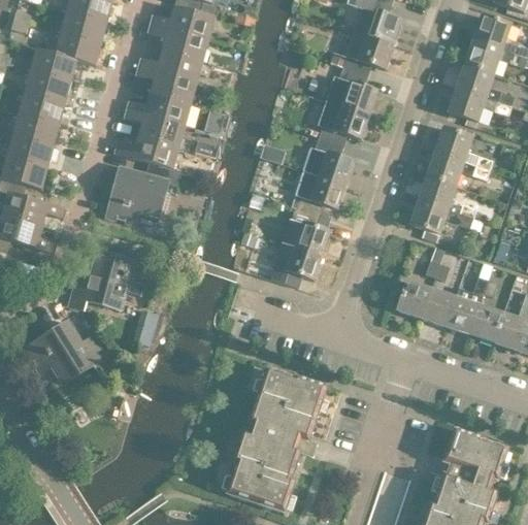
[(113,1),(109,0),(67,0),(65,10),(107,23),(113,1)]
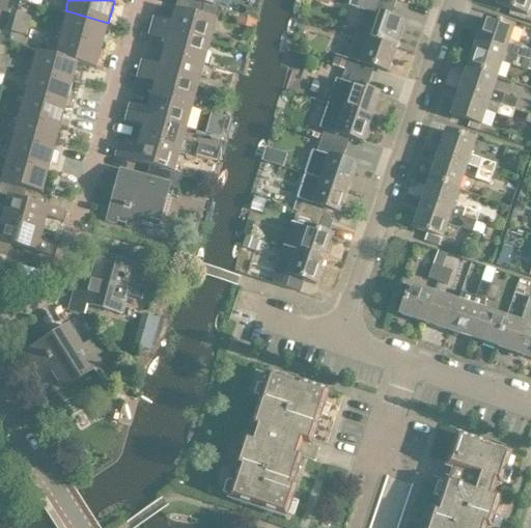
[(170,20),(152,15),(149,24),(210,40),(219,6),(214,4),(202,1),(198,0),(176,0),(174,6),(173,6),(170,20)]
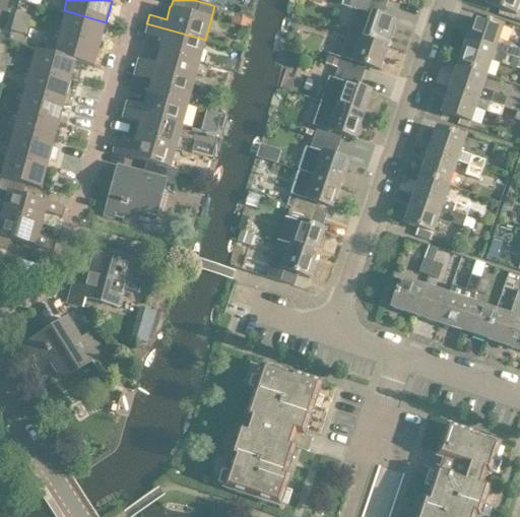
[(341,0),(341,3),(356,8),(349,31),(387,44),(395,21),(382,16),(385,5),(370,0),(341,0)]
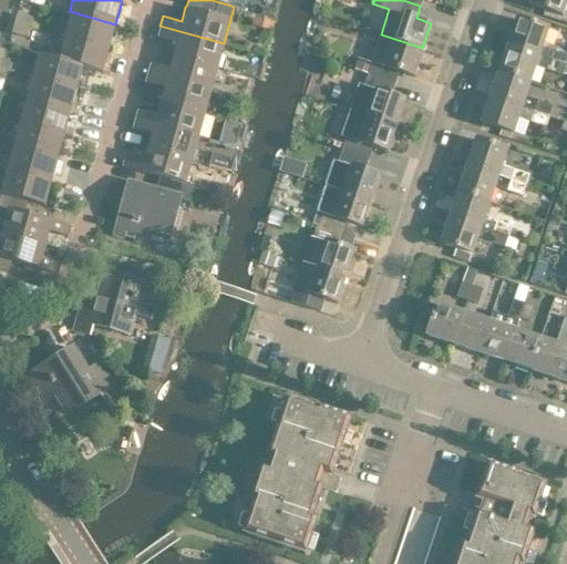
[(531,0),(531,2),(560,12),(564,0),(531,0)]
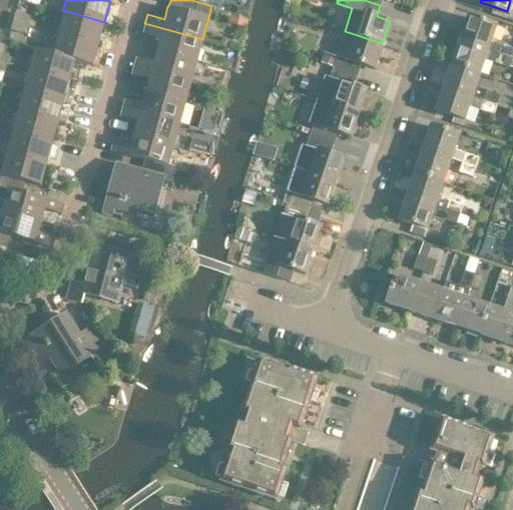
[(104,22),(63,10),(57,31),(98,43),(104,22)]
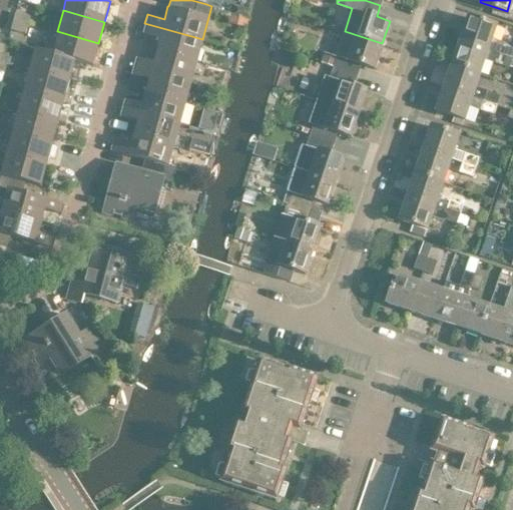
[(15,11),(13,19),(27,23),(29,15),(15,11)]
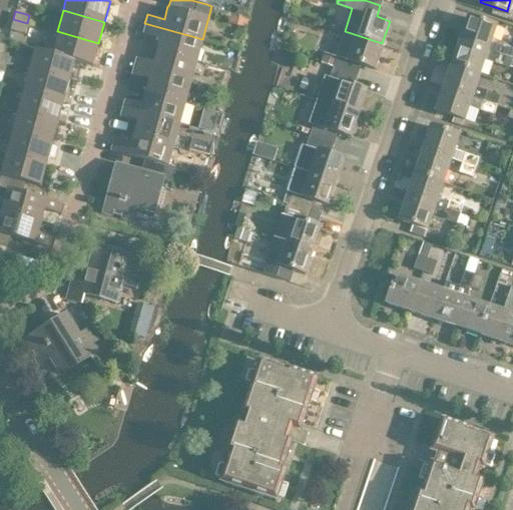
[(512,51),(512,43),(491,36),(495,25),(468,15),(460,39),(512,57),(512,54),(512,51)]
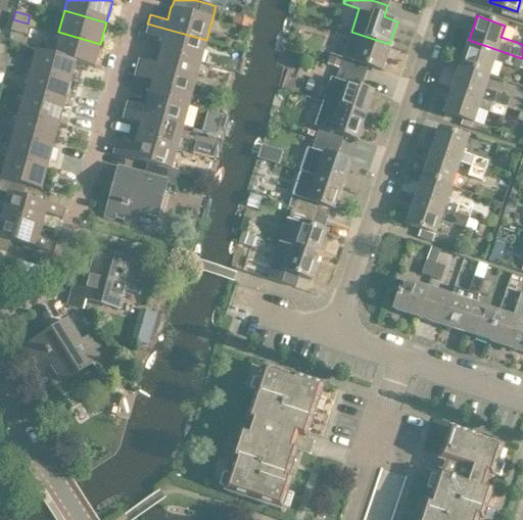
[(13,19),(10,29),(26,32),(28,24),(13,19)]
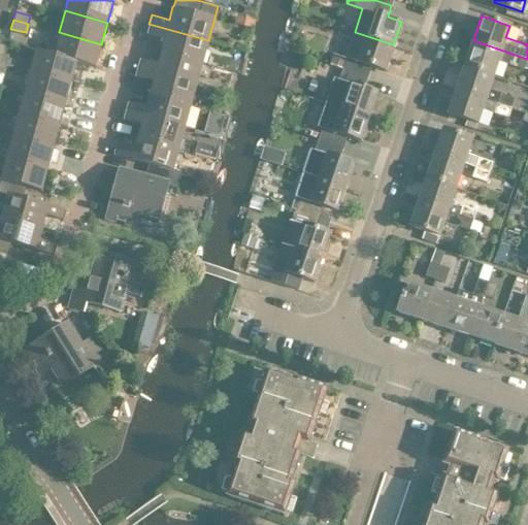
[(203,61),(208,40),(149,24),(146,32),(164,37),(161,50),(203,61)]
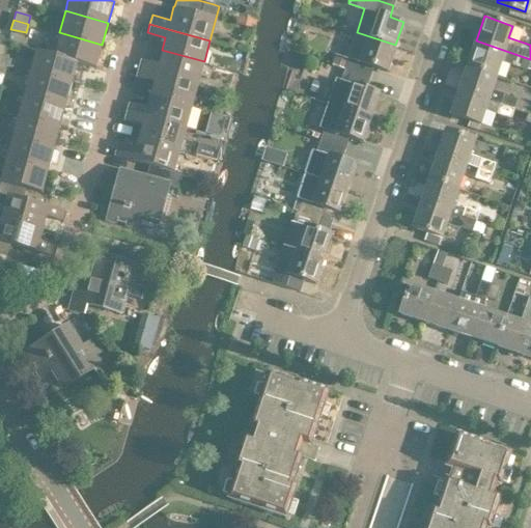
[(59,32),(54,54),(78,60),(95,66),(102,45),(59,32)]
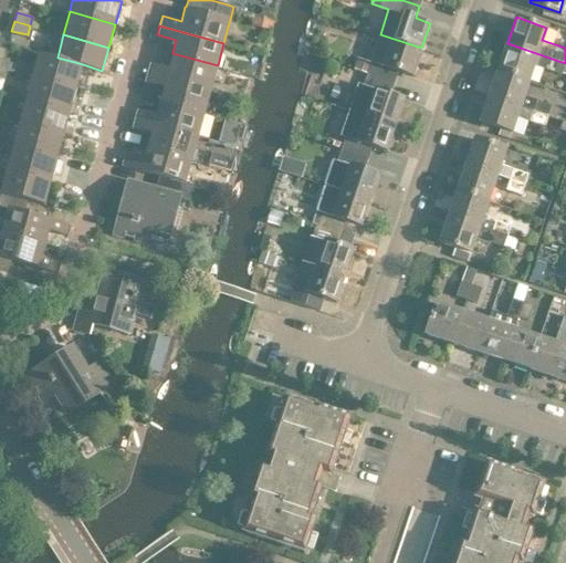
[(354,65),(368,71),(367,71),(394,80),(398,69),(412,73),(421,48),(380,34),(371,60),(357,54),(354,65)]
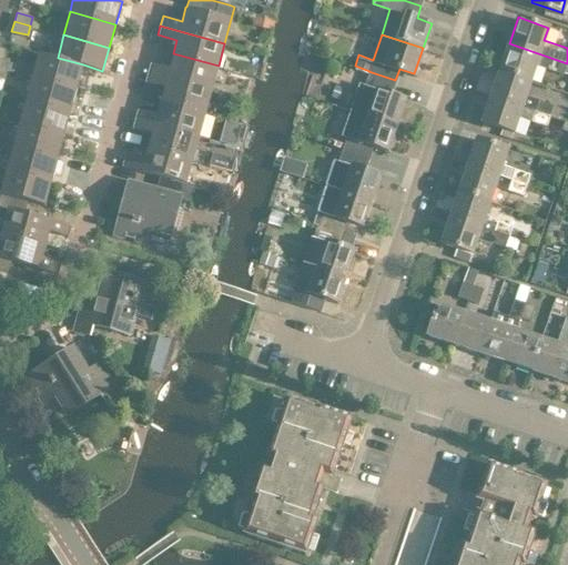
[(563,72),(564,70),(567,70),(567,63),(509,43),(500,68),(530,79),(536,63),(563,72)]
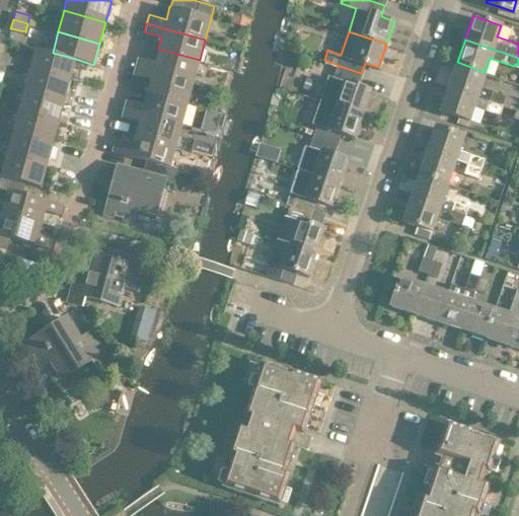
[(53,53),(34,48),(28,69),(70,80),(76,59),(53,53)]
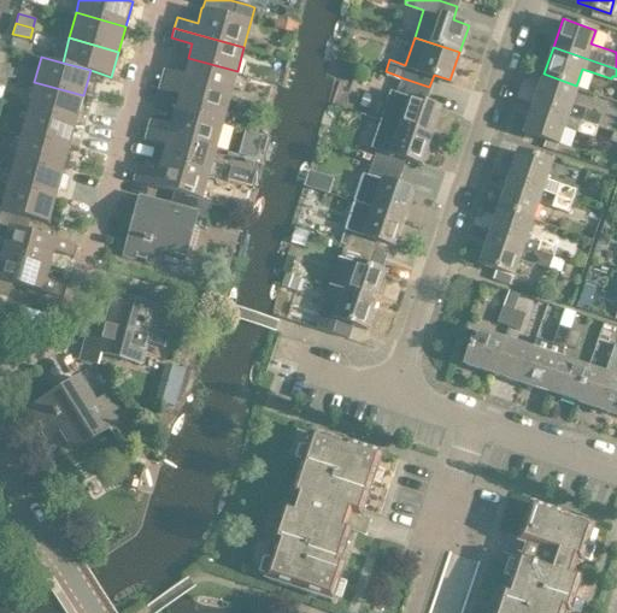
[(230,96),(238,71),(188,58),(183,74),(163,68),(160,77),(230,96)]
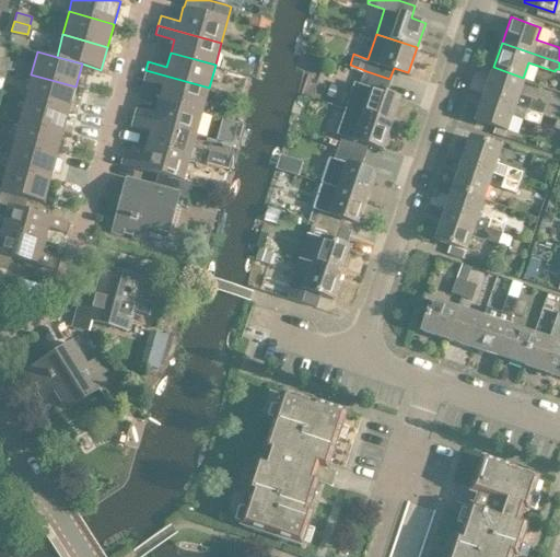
[(0,66),(7,68),(9,59),(0,56),(0,66)]
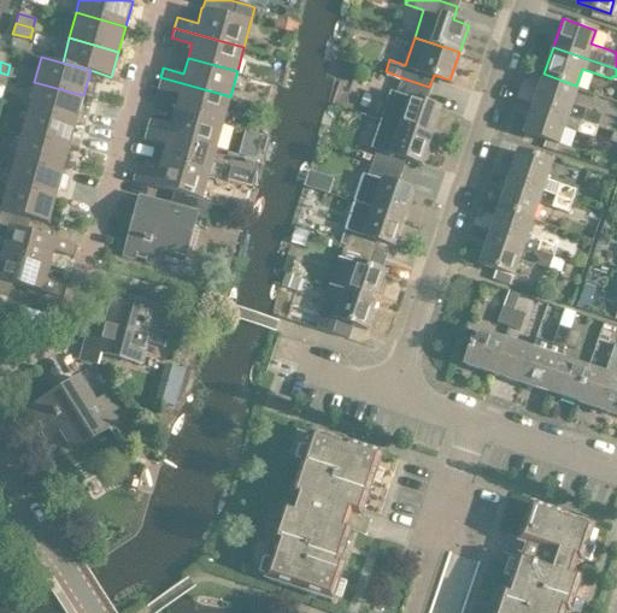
[(568,113),(576,86),(544,74),(534,101),(568,113)]
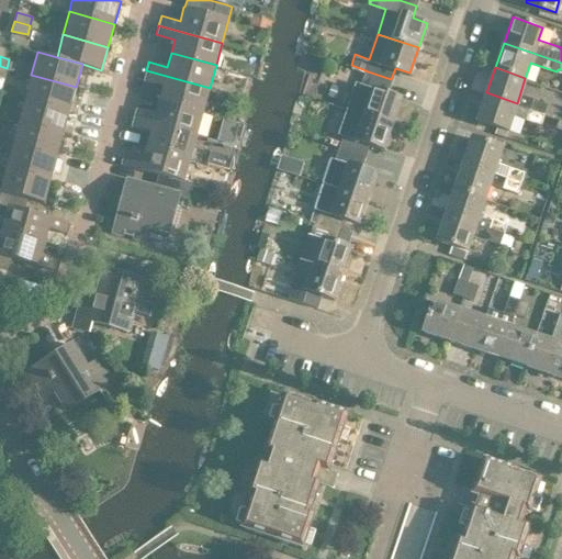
[(203,111),(210,88),(146,70),(144,80),(163,85),(158,99),(203,111)]
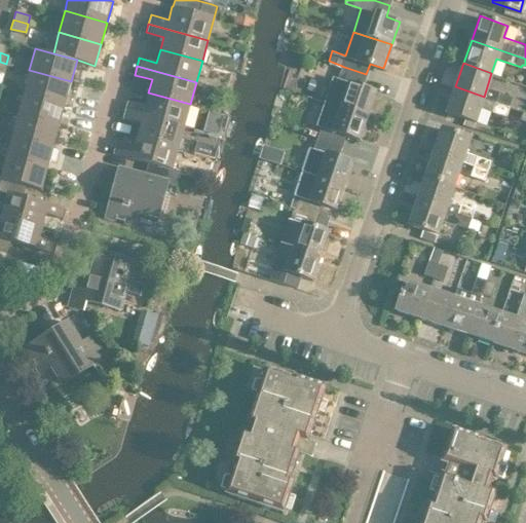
[(341,66),(337,78),(332,76),(324,100),(368,114),(375,91),(362,86),(366,74),(341,66)]
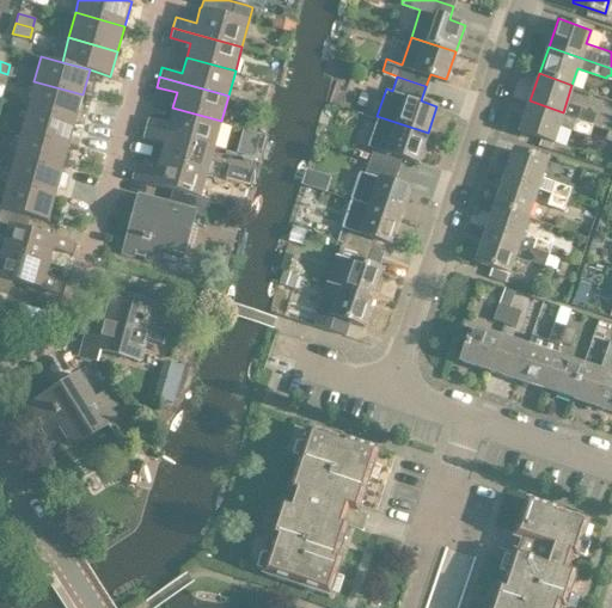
[(26,106),(75,120),(83,94),(34,81),(26,106)]
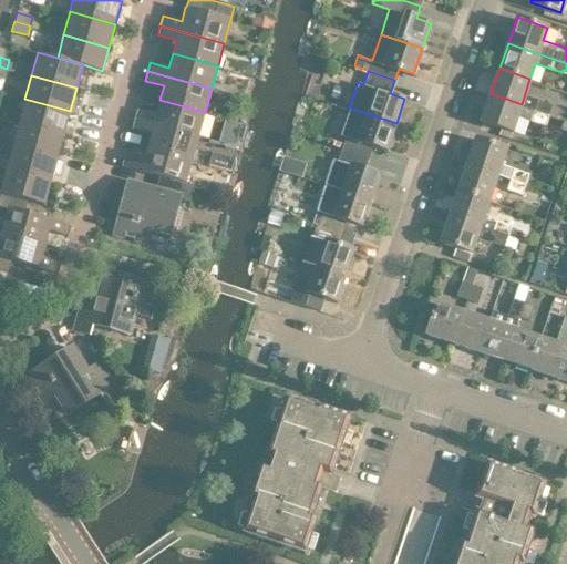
[(548,113),(534,109),(522,104),(491,93),(482,120),(512,131),(517,115),(545,124),(548,113)]
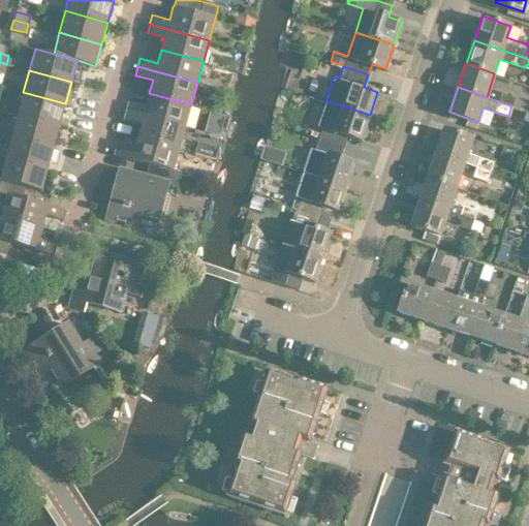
[(23,92),(18,114),(60,125),(65,103),(23,92)]
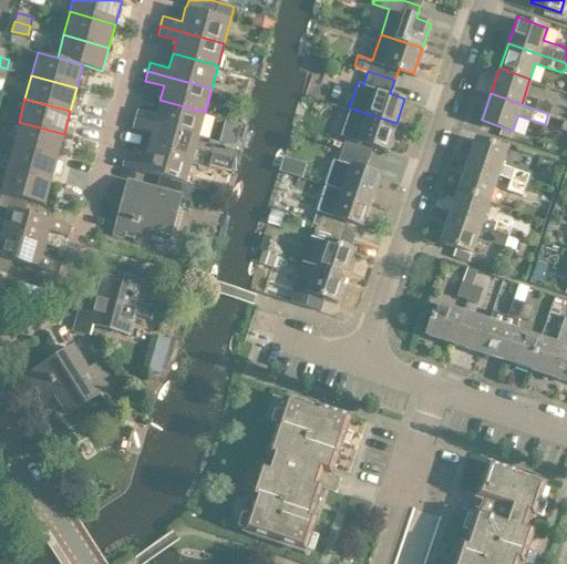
[(552,103),(537,99),(534,109),(548,113),(552,103)]
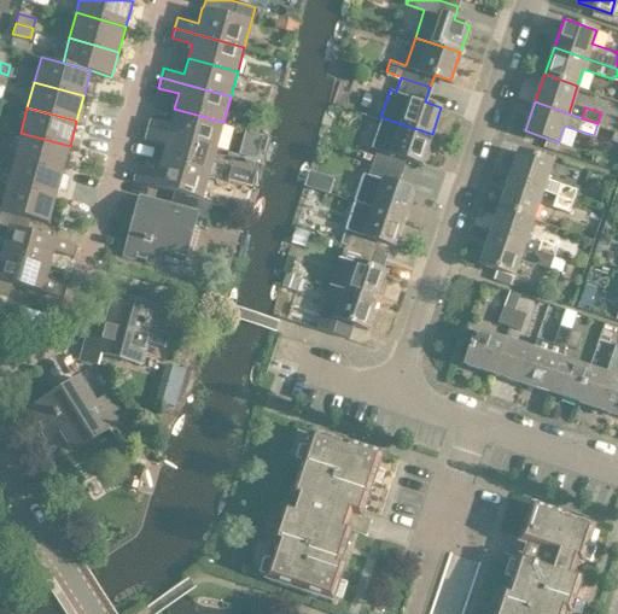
[(216,147),(223,122),(174,109),(170,123),(150,118),(146,128),(216,147)]
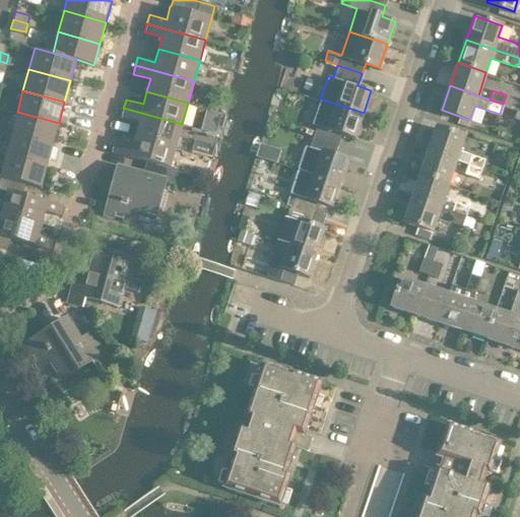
[(317,124),(313,135),(337,143),(341,133),(354,137),(364,113),(320,99),(312,123),(317,124)]
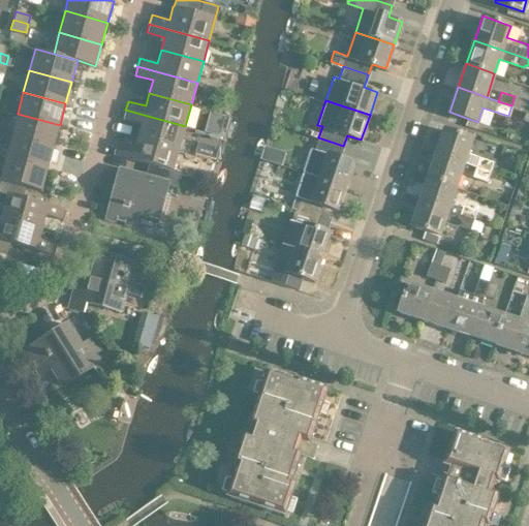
[(180,148),(185,126),(125,110),(123,118),(141,123),(137,136),(180,148)]
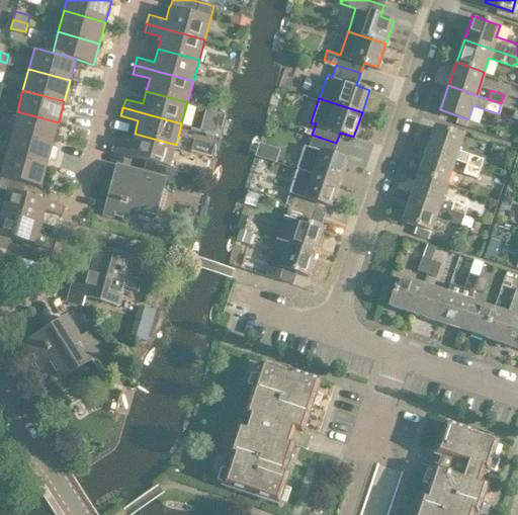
[(17,111),(11,133),(53,144),(59,122),(17,111)]
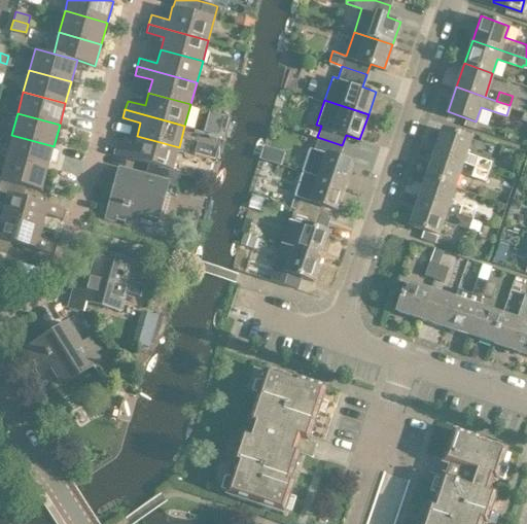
[(434,151),(462,162),(462,161),(473,165),(488,170),(491,160),(466,150),(471,137),(443,127),(434,151)]
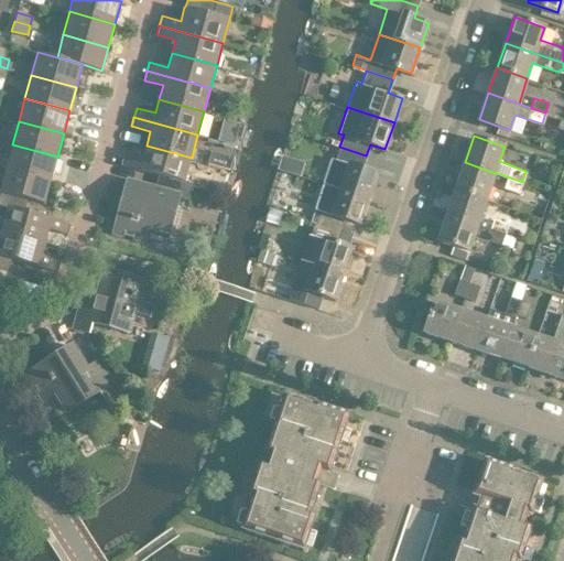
[(12,144),(6,166),(51,180),(57,157),(12,144)]
